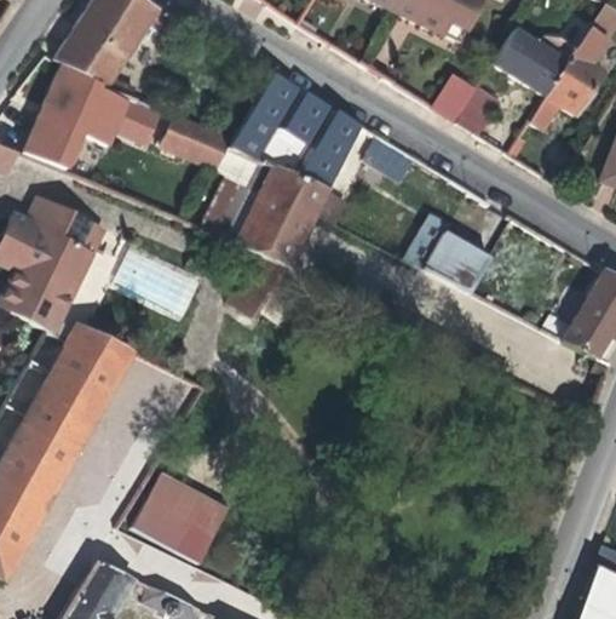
[(111,78),(140,34),(157,44),(163,33),(167,35),(177,19),(143,0),(92,0),(55,61),(63,64),(103,81),(102,85),(107,86),(111,78)]
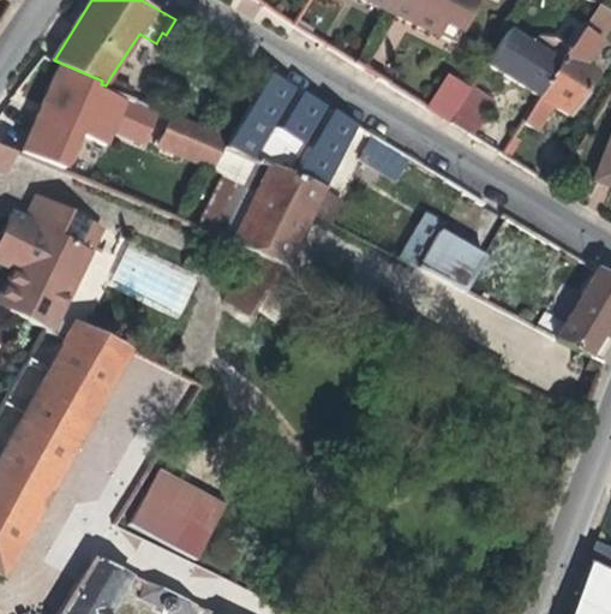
[(462,30),(477,0),(387,0),(384,7),(418,23),(442,35),(447,23),(462,30)]
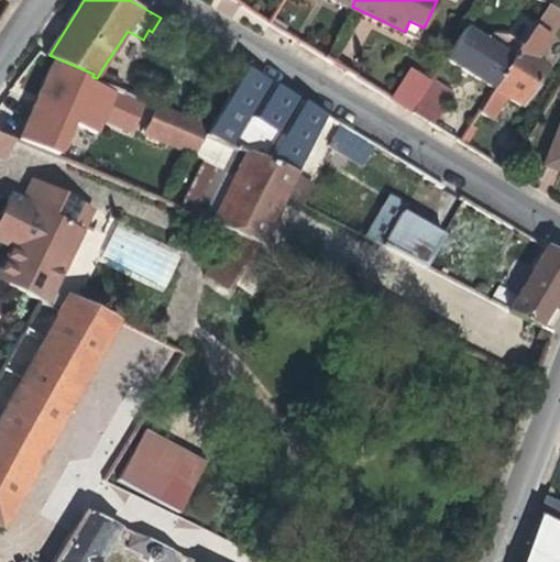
[(525,43),(522,48),(538,58),(559,22),(559,9),(550,3),(525,43)]
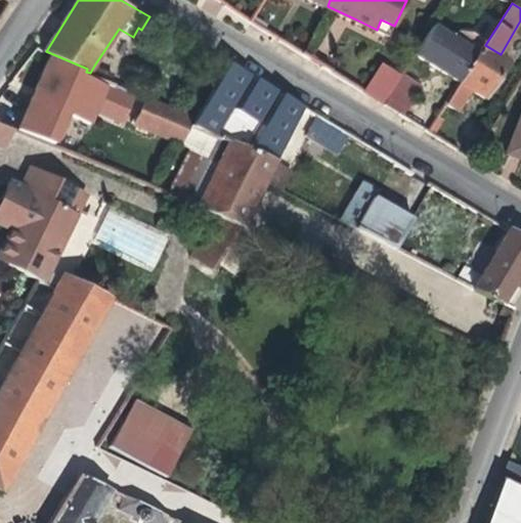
[(390,36),(394,26),(381,19),(377,30),(390,36)]
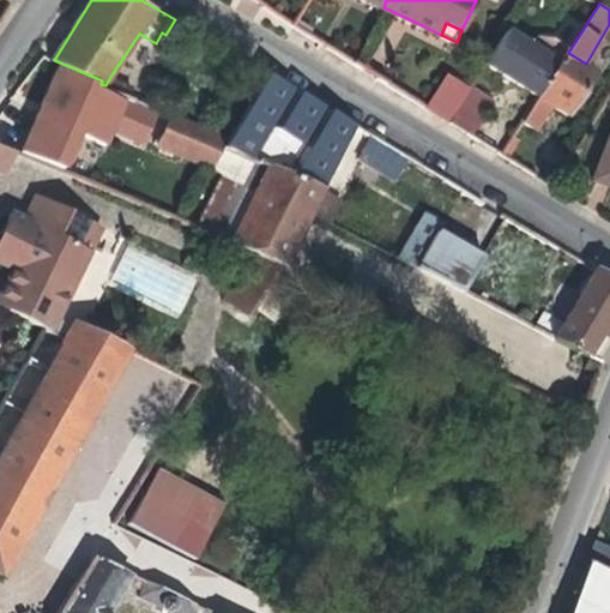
[(568,53),(572,47),(556,37),(539,36),(535,44),(509,29),(489,64),(518,82),(542,96),(568,53)]
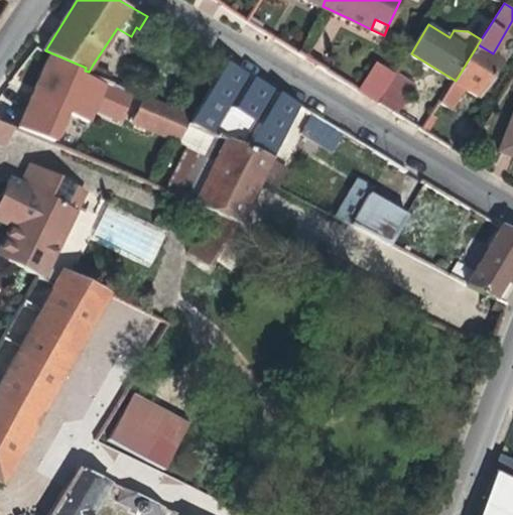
[(503,59),(493,53),(478,44),(456,81),(468,88),(474,92),(480,96),(503,59)]
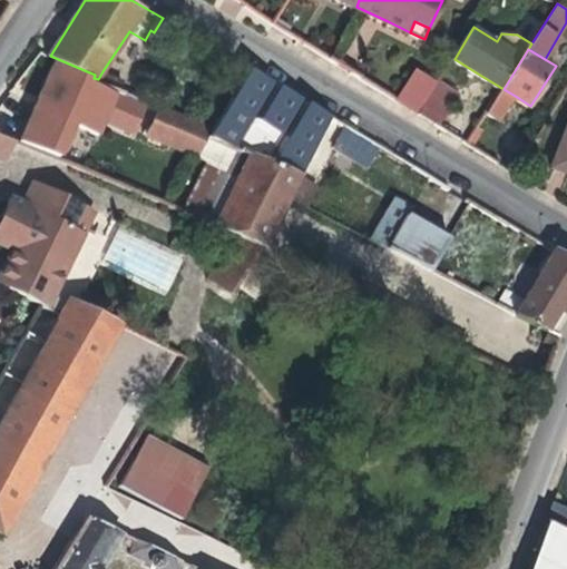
[(149,102),(121,90),(98,79),(94,78),(95,75),(58,59),(40,99),(22,141),(60,158),(75,124),(99,135),(106,118),(136,130),(149,102)]
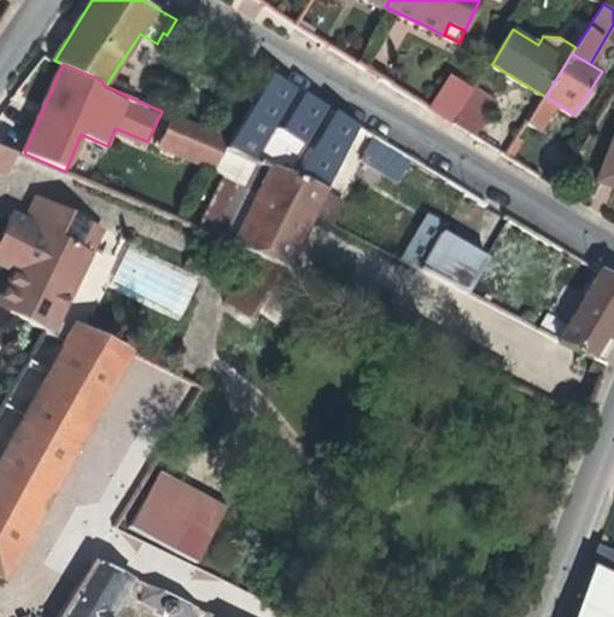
[(333,179),(361,126),(319,103),(272,74),(231,144),(273,166),(327,192),(333,179)]
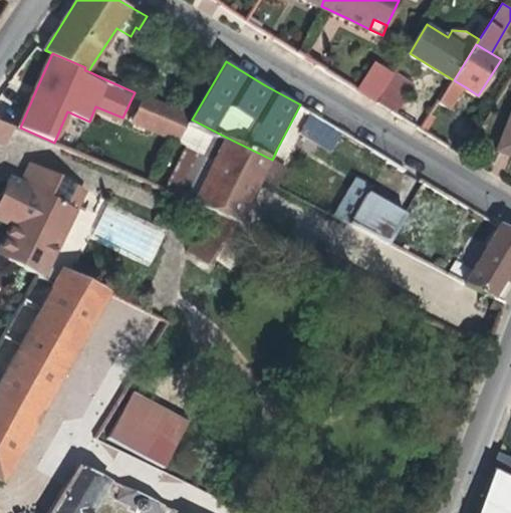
[(109,81),(112,72),(92,64),(88,71),(109,81)]
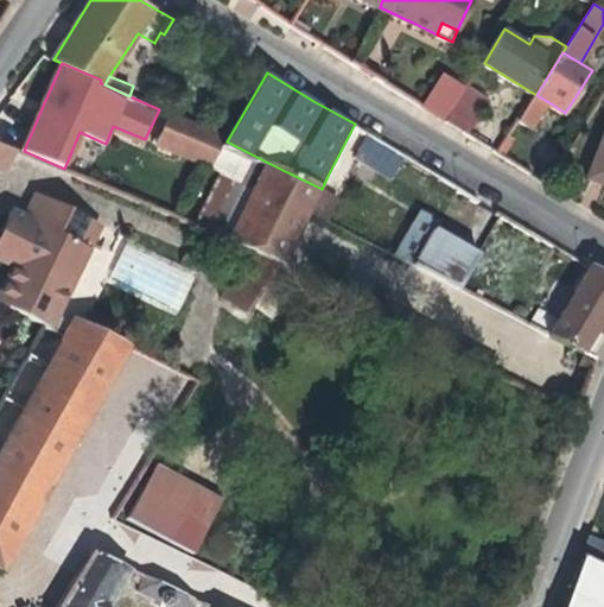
[(469,134),(491,99),(469,86),(446,120),(469,134)]
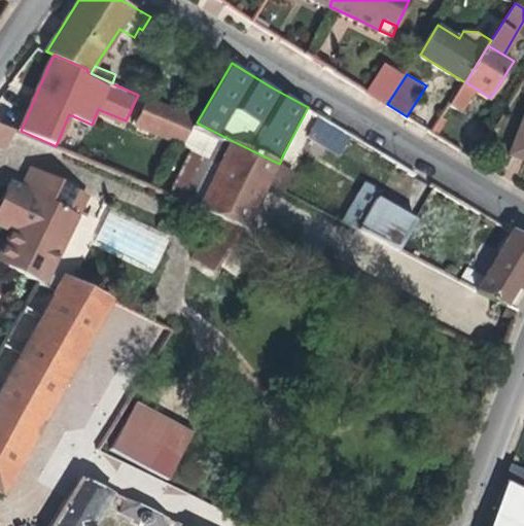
[(478,90),(465,82),(452,104),(464,111),(478,90)]
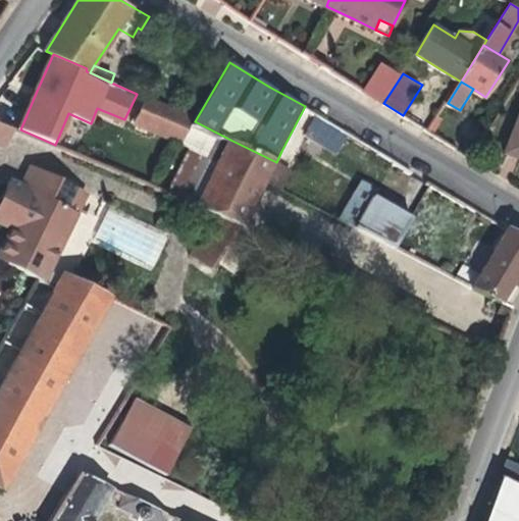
[(136,121),(183,142),(193,121),(195,118),(146,98),(136,121)]
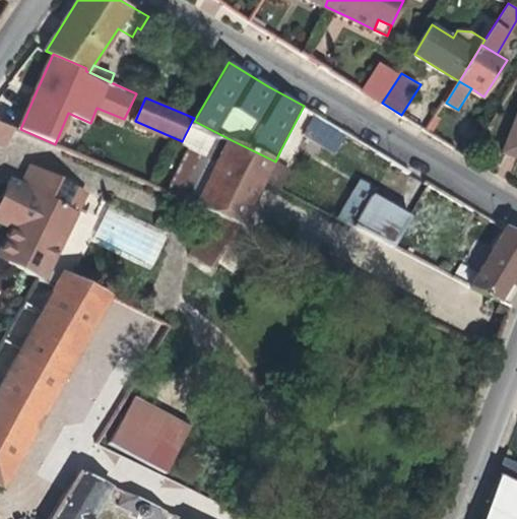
[(338,152),(347,132),(304,106),(280,150),(297,158),(308,137),(338,152)]
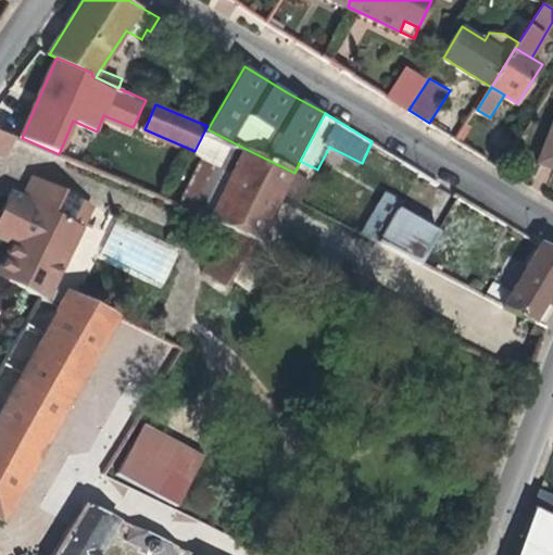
[(0,151),(9,155),(17,137),(0,128),(0,151)]
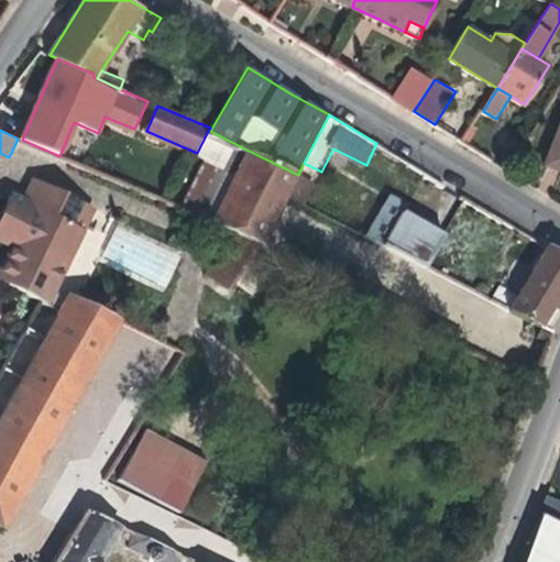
[(215,221),(249,151),(210,131),(208,131),(197,153),(197,154),(208,160),(185,206),(215,221)]
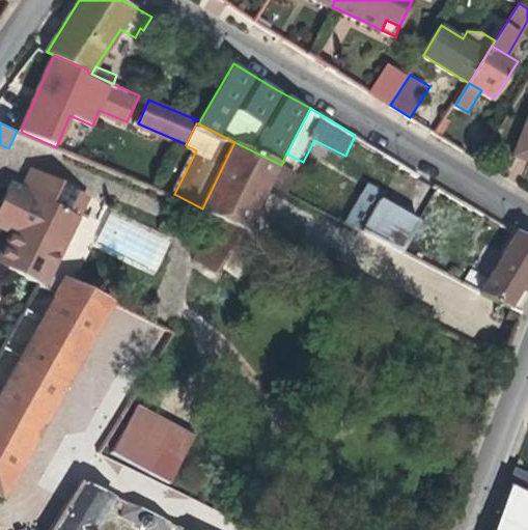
[(527,123),(525,130),(515,155),(527,160),(527,123)]
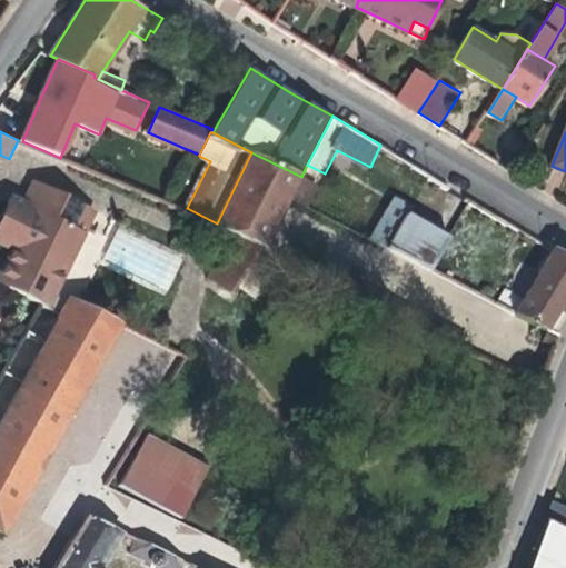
[(271,237),(291,197),(301,177),(251,152),(217,223),(241,236),(264,247),(266,248),(271,237)]
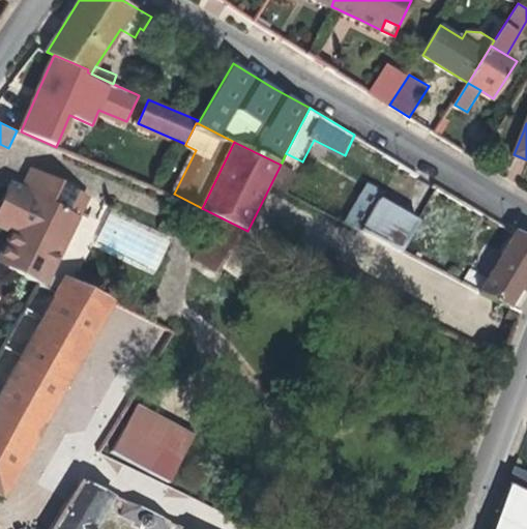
[(288,192),(302,162),(286,153),(281,165),(271,183),(288,192)]
